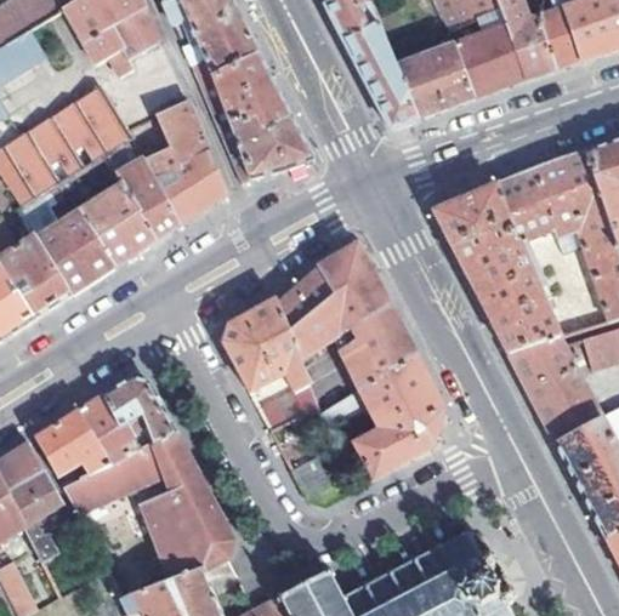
[(4,0),(0,3),(0,41),(27,26),(61,5),(68,0),(4,0)]
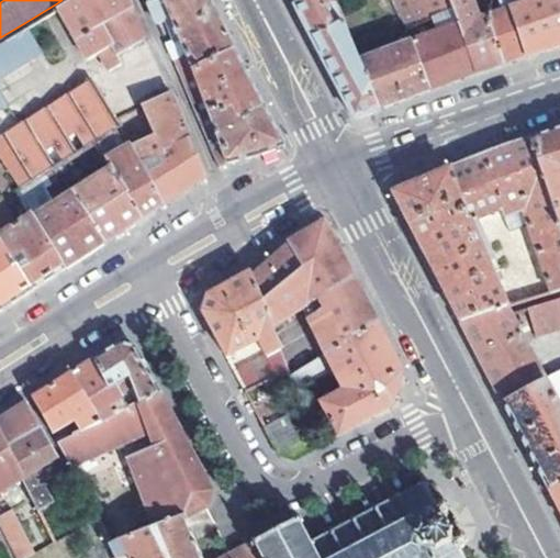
[(62,0),(55,4),(84,55),(96,48),(104,66),(118,58),(113,51),(143,33),(127,0),(62,0)]
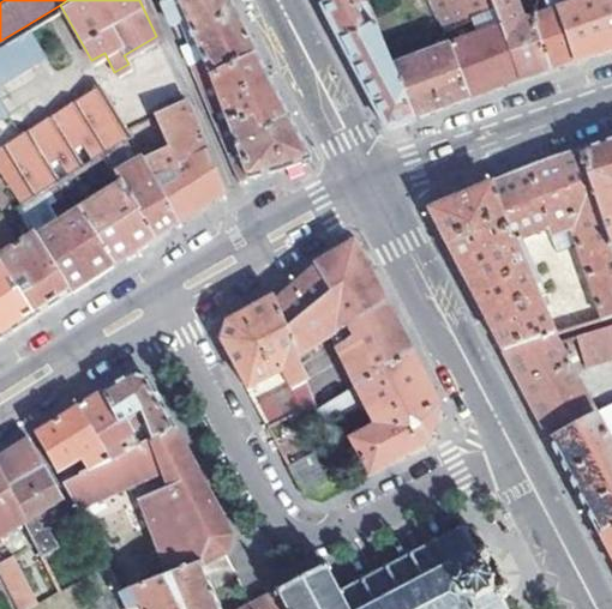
[(159,0),(169,23),(184,17),(193,37),(179,43),(186,61),(199,55),(201,58),(244,35),(231,7),(226,0),(159,0)]
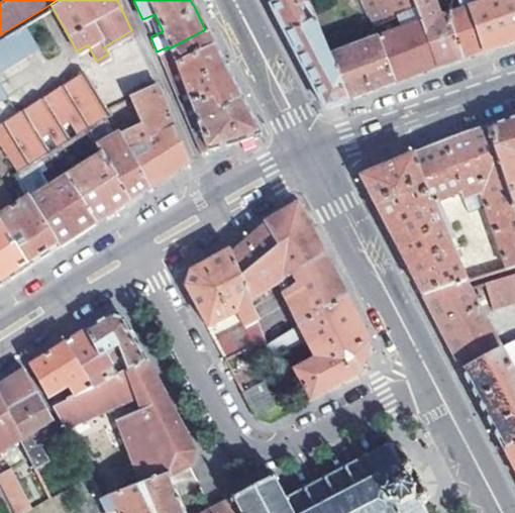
[(328,103),(343,97),(327,54),(312,17),(302,21),(294,2),(296,0),(274,0),(269,3),(283,28),(322,105),(328,103)]
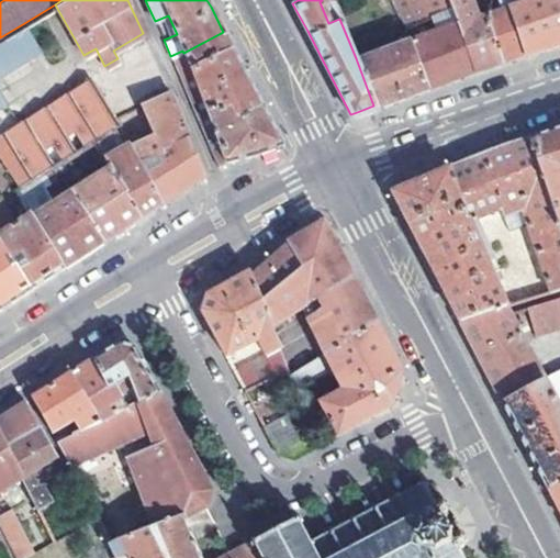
[(423,0),(434,28),(406,38),(425,87),(451,76),(472,68),(446,0),(423,0)]
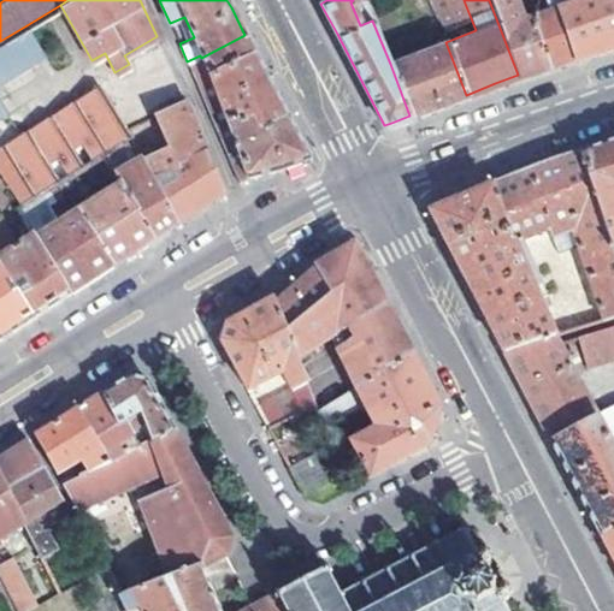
[(489,0),(518,75),(524,72),(547,65),(529,13),(521,16),(513,0),(489,0)]
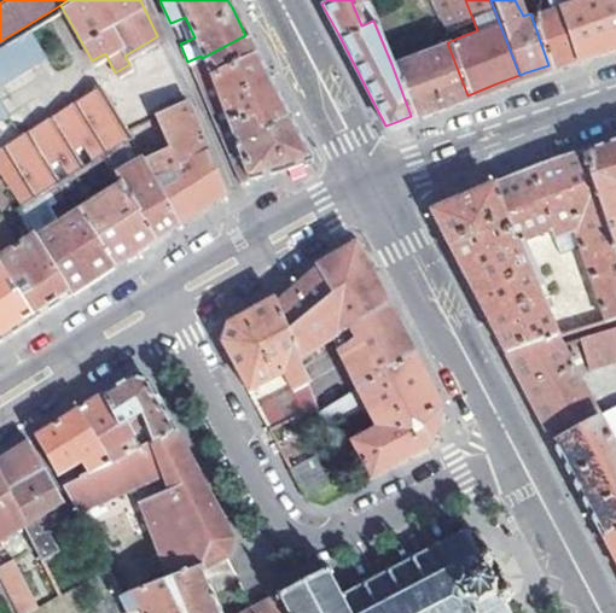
[(615,45),(615,7),(612,0),(570,0),(567,1),(567,0),(547,0),(551,6),(575,58),(602,50),(615,45)]
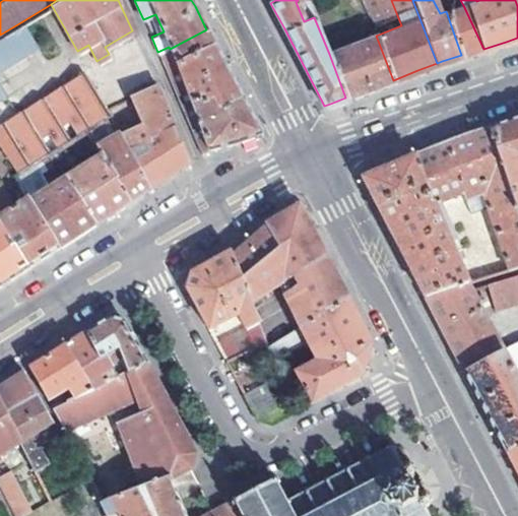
[(463,5),(446,11),(461,55),(479,50),(483,49),(463,5)]
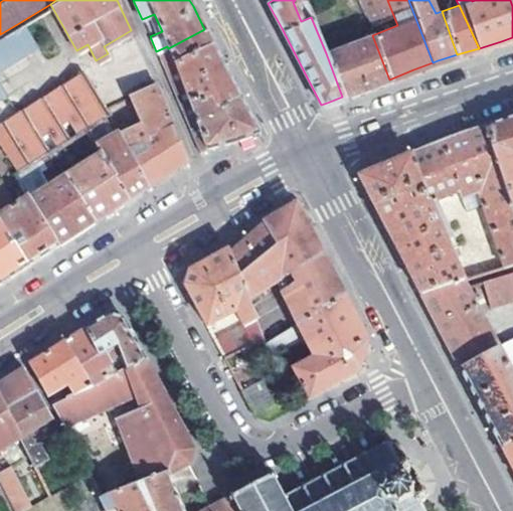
[(22,21),(0,34),(0,119),(14,110),(0,86),(0,65),(36,42),(22,21)]
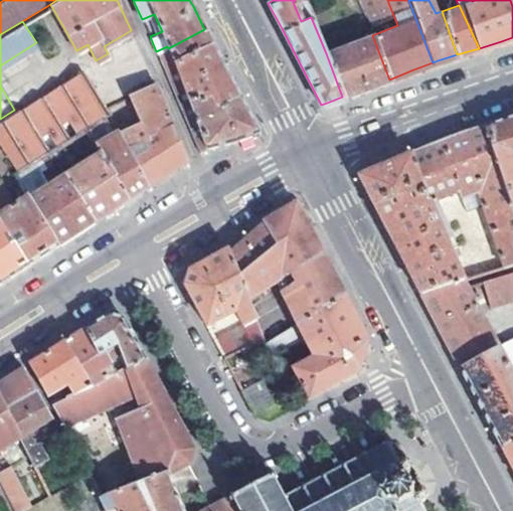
[(364,37),(326,53),(342,97),(348,95),(389,79),(372,35),(370,28),(362,32),(364,37)]
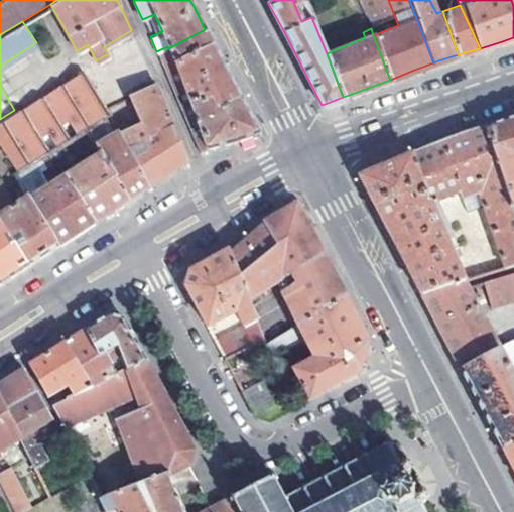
[(237,91),(205,29),(168,48),(177,70),(166,74),(171,86),(181,81),(189,101),(189,102),(210,94),(216,107),(240,97),(237,91)]
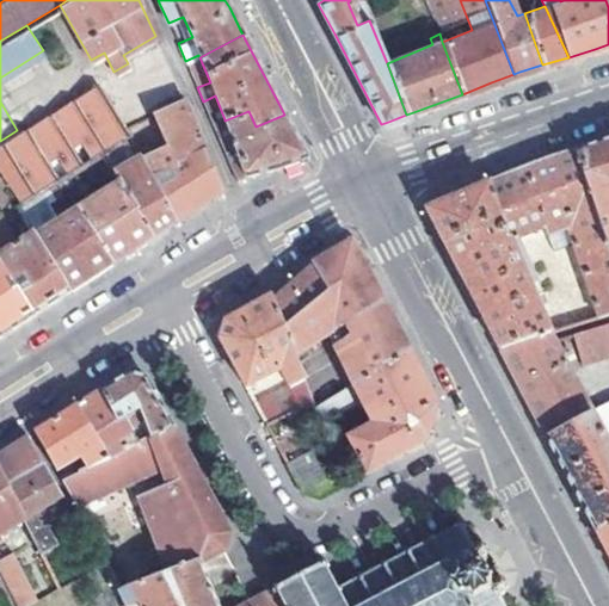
[(19,202),(65,172),(98,150),(121,135),(125,131),(94,81),(17,130),(0,141),(0,173),(17,199),(19,202)]
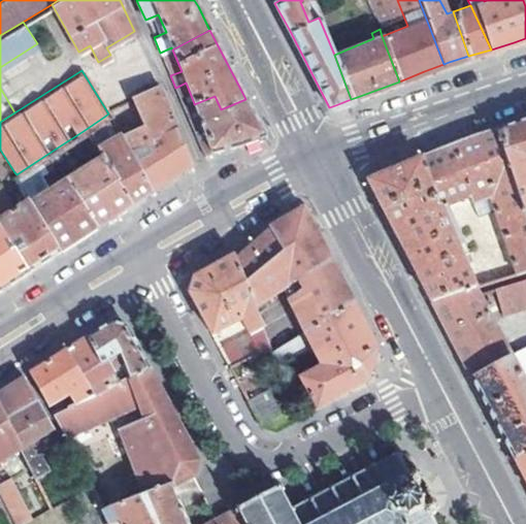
[(104,117),(85,130),(101,156),(130,202),(145,192),(150,190),(126,153),(176,127),(157,83),(130,95),(142,122),(118,139),(104,117)]
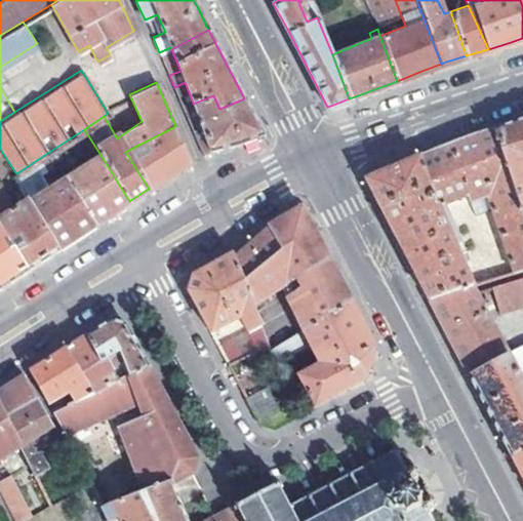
[(250,110),(244,98),(219,109),(213,95),(193,104),(193,103),(183,107),(203,152),(234,144),(246,139),(263,133),(250,110)]
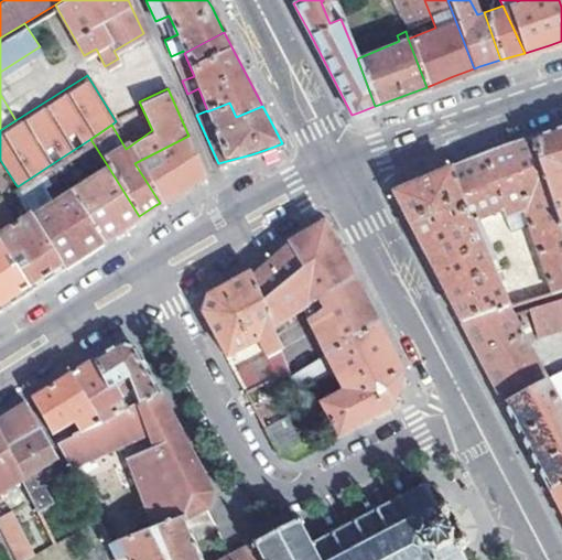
[(529,135),(558,224),(561,222),(561,124),(560,125),(529,135)]
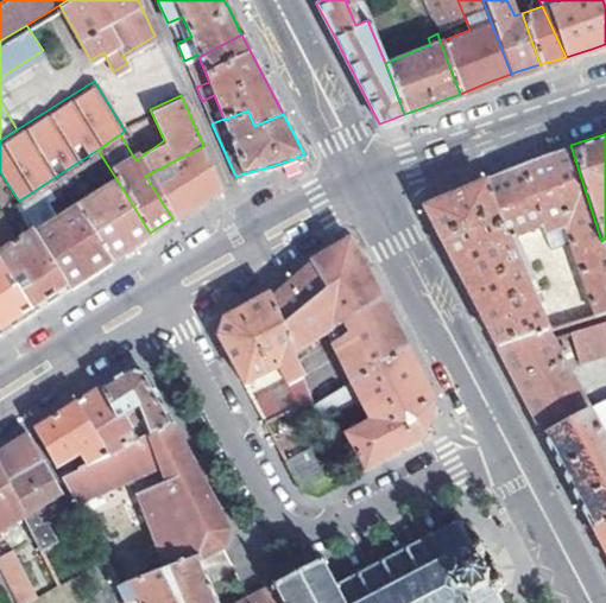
[(437,197),(421,204),(448,255),(465,287),(477,310),(494,344),(545,328),(541,317),(505,235),(560,213),(592,312),(605,308),(605,253),(601,241),(570,145),(543,154),(522,163),(437,197)]
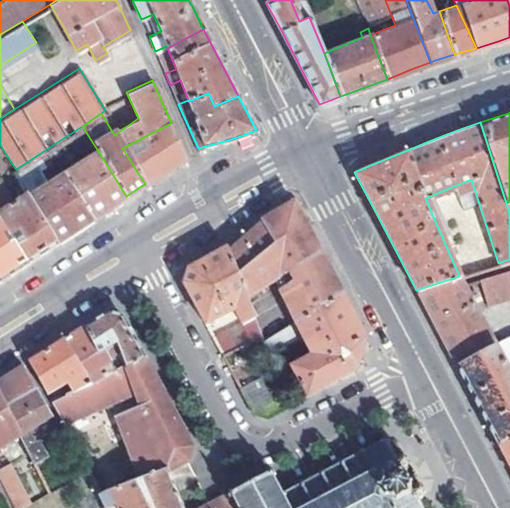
[(171,123),(122,148),(145,184),(167,169),(186,156),(171,123)]
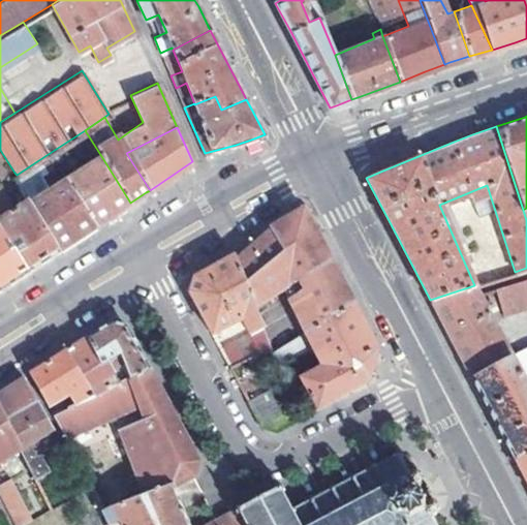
[(10,175),(20,188),(52,168),(49,164),(61,156),(56,149),(17,175),(14,173),(10,175)]
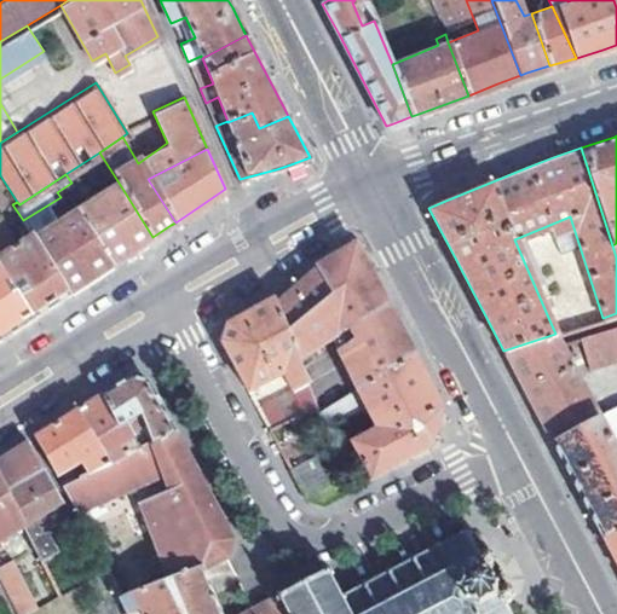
[(119,183),(33,237),(68,293),(125,255),(153,237),(119,183)]
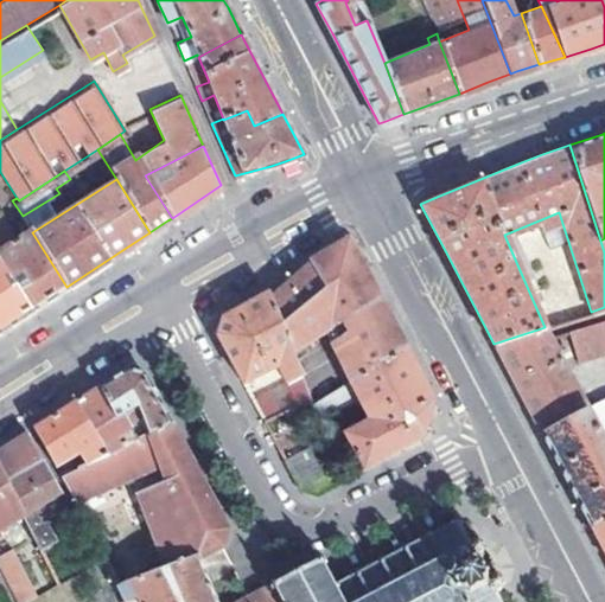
[(30,229),(0,247),(0,262),(30,311),(58,292),(67,287),(32,232),(30,229)]
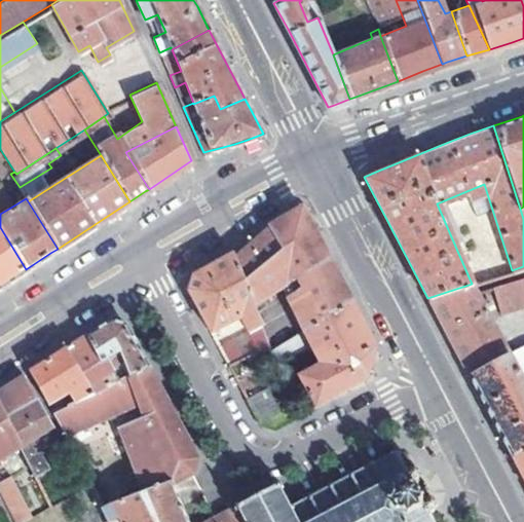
[(233,256),(250,299),(279,283),(328,256),(301,204),(268,224),(238,251),(234,254),(233,256)]
